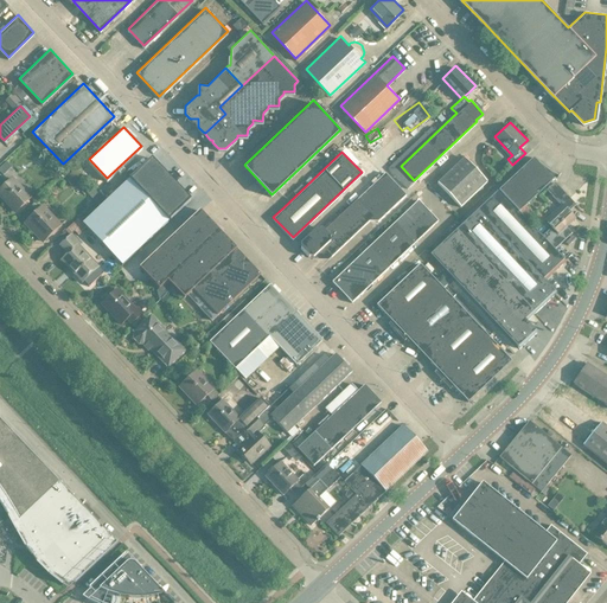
[(487,179),(464,154),(438,180),(460,204),(487,179)]
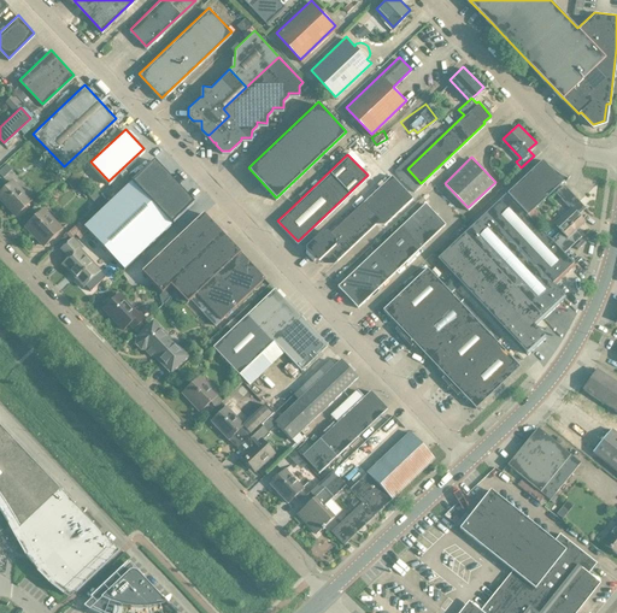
[(506,192),(527,213),(563,178),(565,180),(570,172),(569,172),(568,175),(562,171),(558,170),(547,161),(544,158),(542,159),(541,158),(506,192)]
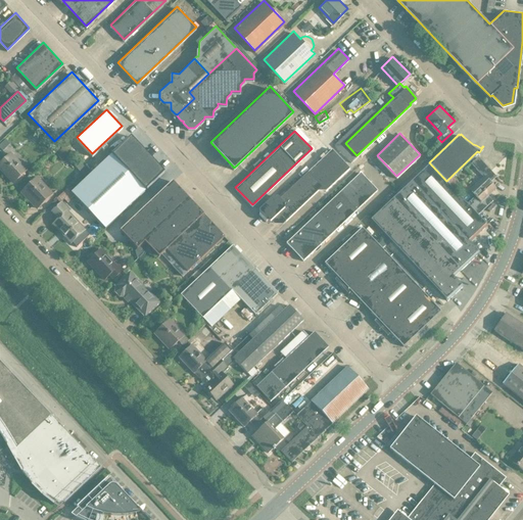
[(321,185),(322,184),(326,188),(349,166),(332,146),(307,170),(321,185)]
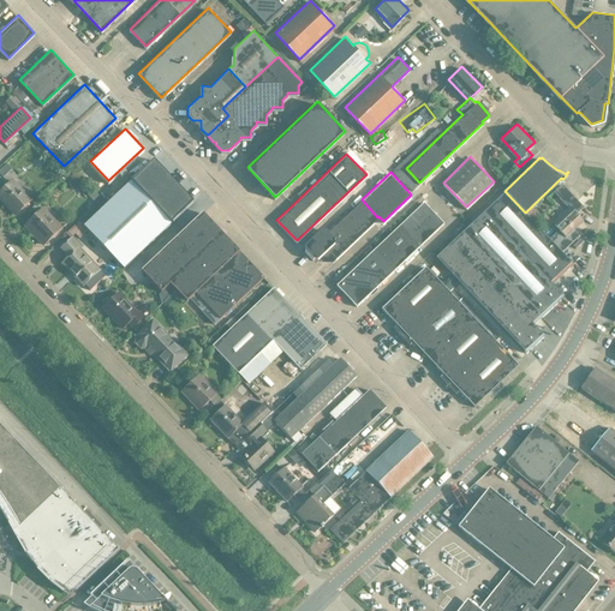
[(0,189),(0,195),(16,211),(31,197),(12,178),(0,189)]
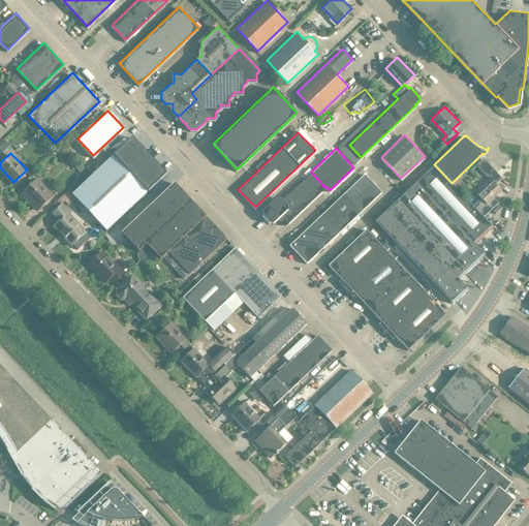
[(72,192),(105,228),(106,229),(148,190),(113,153),(72,192)]
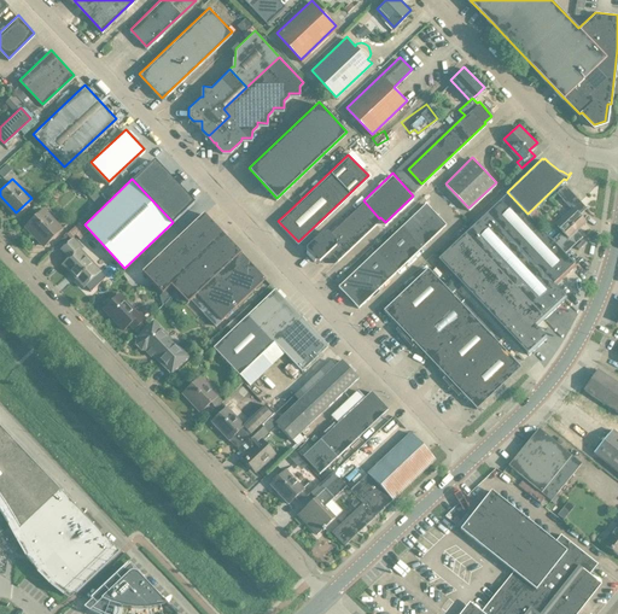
[(507,192),(485,211),(554,284),(575,263),(564,251),(582,234),(576,228),(584,220),(569,203),(577,196),(565,183),(557,191),(571,206),(554,222),(561,229),(551,239),(528,214),(507,192)]
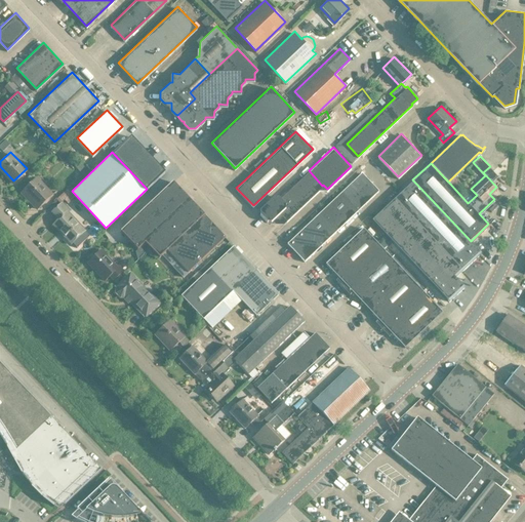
[(259,208),(259,212),(267,221),(272,221),(279,212),(286,219),(322,186),(309,170),(280,197),(278,195),(274,195),(259,208)]
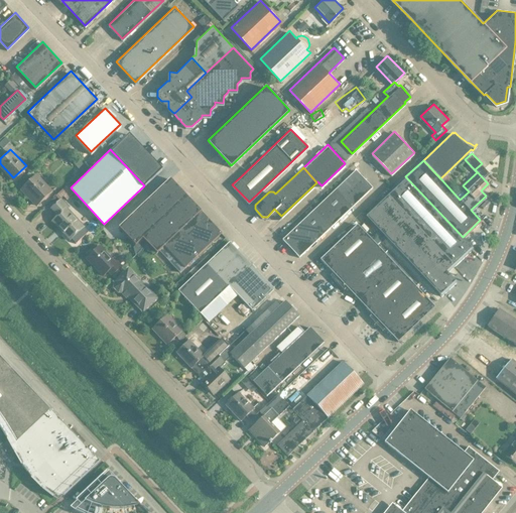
[(356,168),(314,208),(331,225),(372,185),(356,168)]
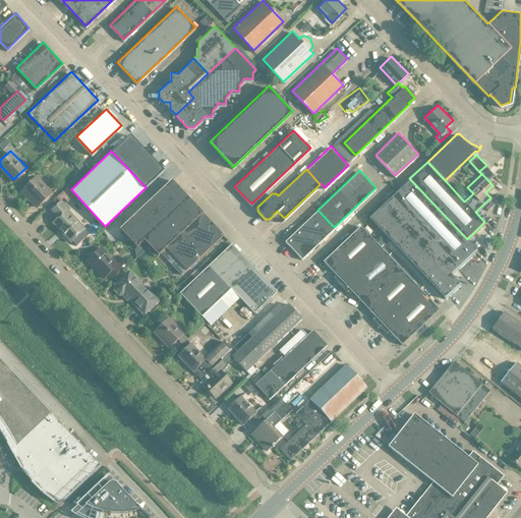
[(40,182),(42,180),(37,174),(21,188),(37,205),(50,192),(40,182)]
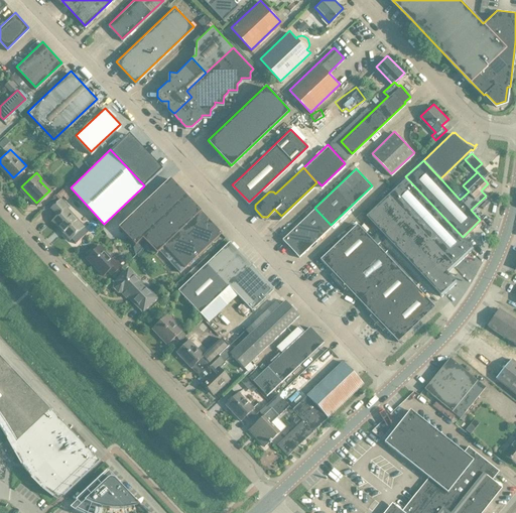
[(190,199),(169,176),(118,225),(135,243),(142,236),(146,240),(190,199)]
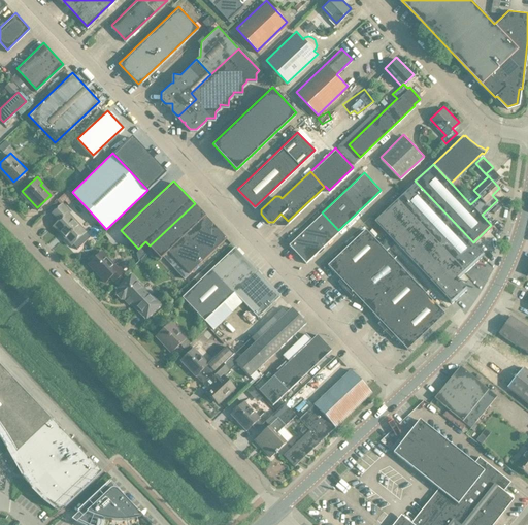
[(415,181),(397,197),(432,235),(465,270),(484,253),(473,242),(415,181)]
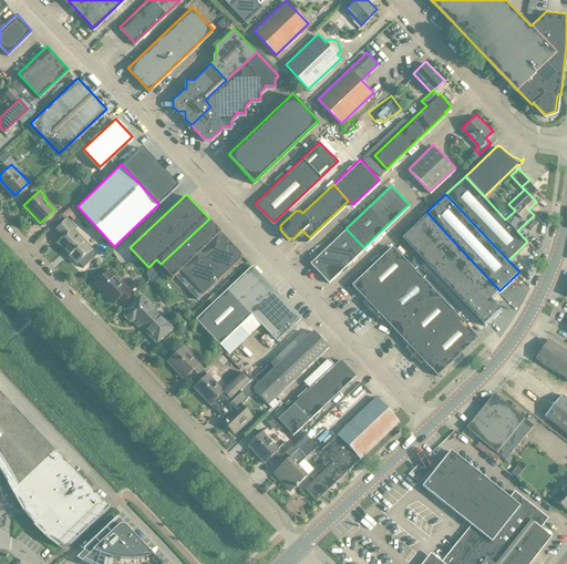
[(464,253),(426,212),(402,235),(440,275),(464,253)]
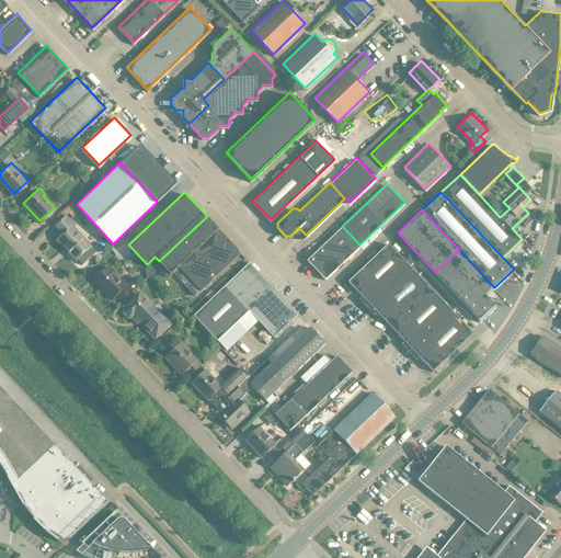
[(67,214),(55,224),(63,232),(56,238),(76,259),(91,243),(72,224),(75,221),(67,214)]
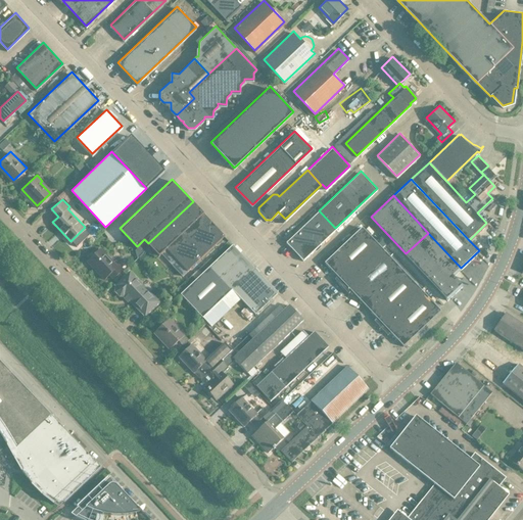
[(193,201),(148,243),(158,254),(167,247),(187,269),(224,234),(193,201)]
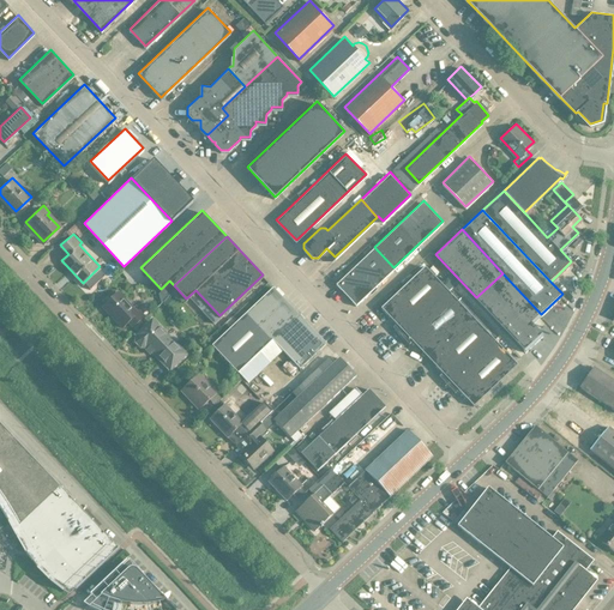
[(374,247),(336,283),(356,303),(393,267),(374,247)]
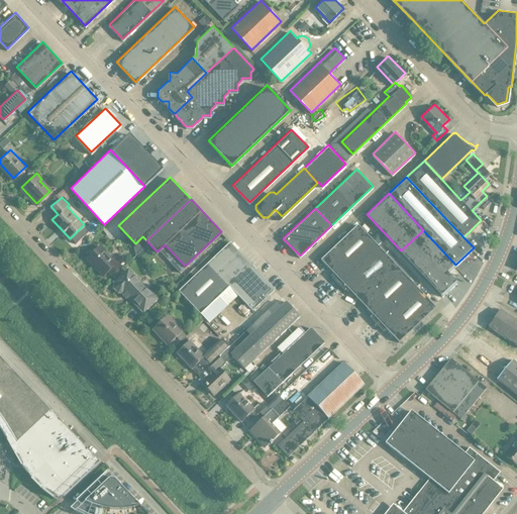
[(377,243),(357,223),(321,258),(333,271),(330,274),(337,281),(377,243)]
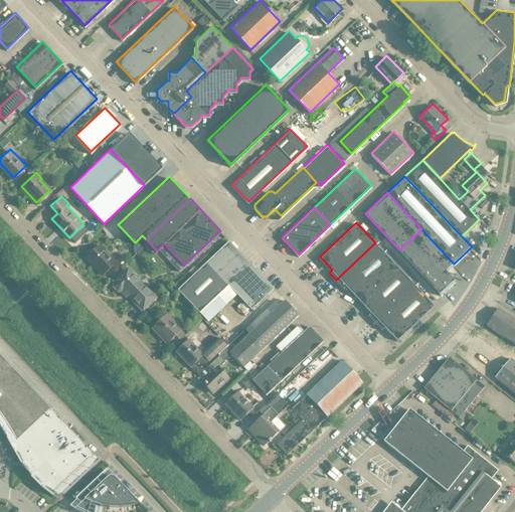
[(421,229),(399,249),(441,294),(456,280),(447,270),(454,264),(421,229)]
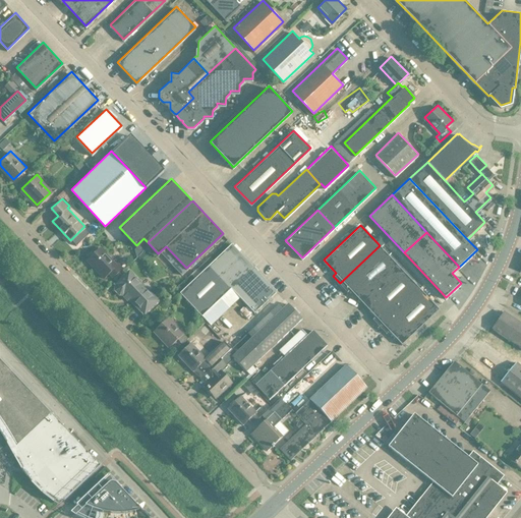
[(257,270),(231,242),(179,291),(206,319),(257,270)]
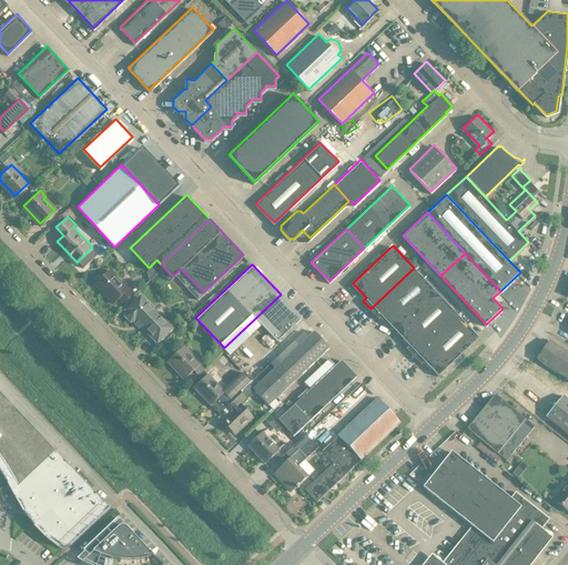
[(414,268),(371,309),(378,318),(382,314),(395,329),(436,290),(414,268)]
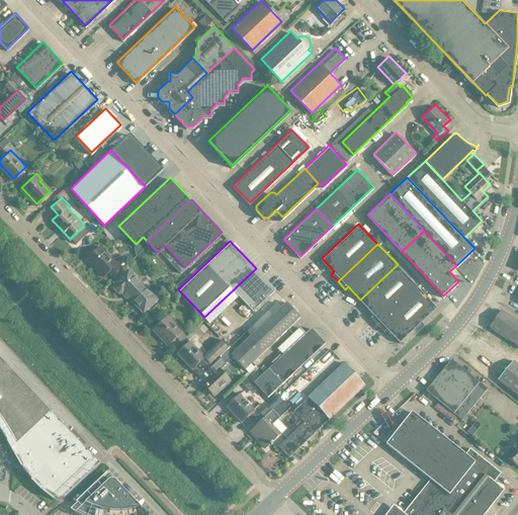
[(121,265),(117,260),(115,262),(99,245),(87,256),(103,274),(108,270),(111,274),(121,265)]
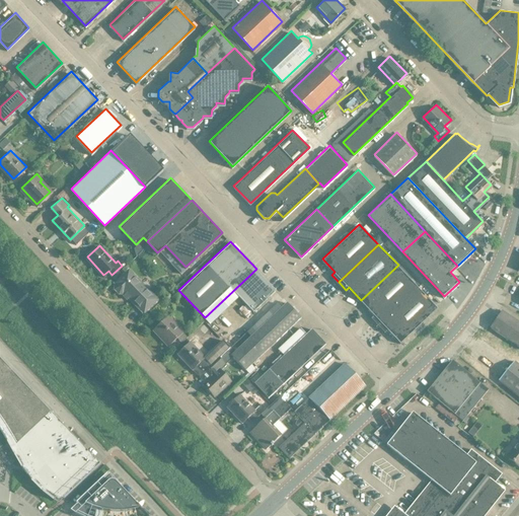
[(398,265),(361,300),(373,313),(371,316),(384,330),(387,327),(399,342),(437,306),(398,265)]
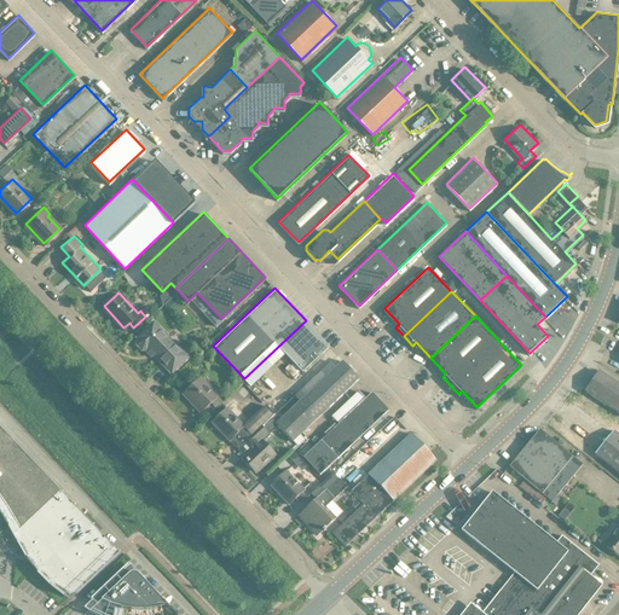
[(148,344),(158,357),(162,354),(174,366),(171,370),(172,370),(187,355),(154,319),(138,335),(139,337),(137,338),(137,342),(142,347),(145,347),(148,344)]
